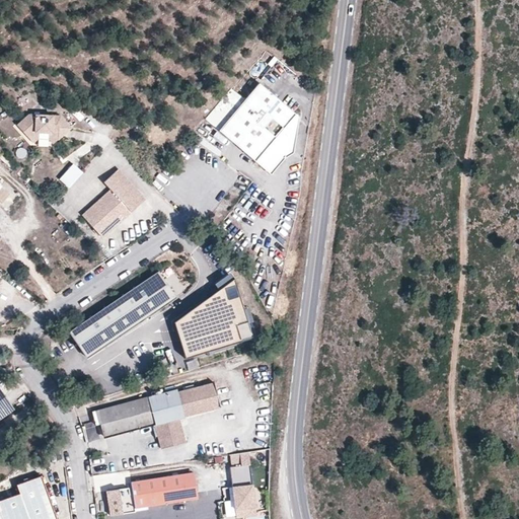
[(289,150),(296,115),(257,81),(243,96),(216,128),(267,172),(281,156),(289,150)]
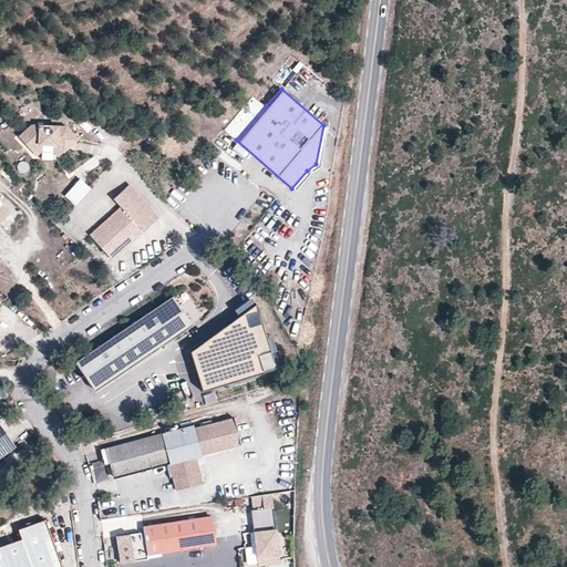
[(236,140),(266,105),(254,94),(224,129),(236,140)]
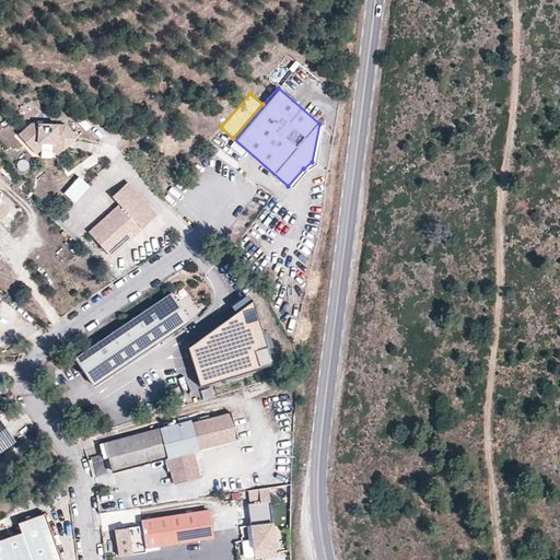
[(76,135),(63,123),(30,120),(18,132),(31,147),(37,140),(56,140),(61,148),(76,135)]
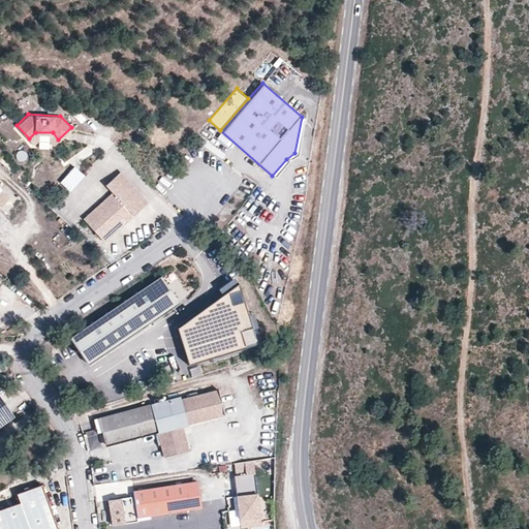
[(58,139),(53,132),(35,132),(29,138),(33,144),(37,139),(49,139),(53,145),(58,139)]
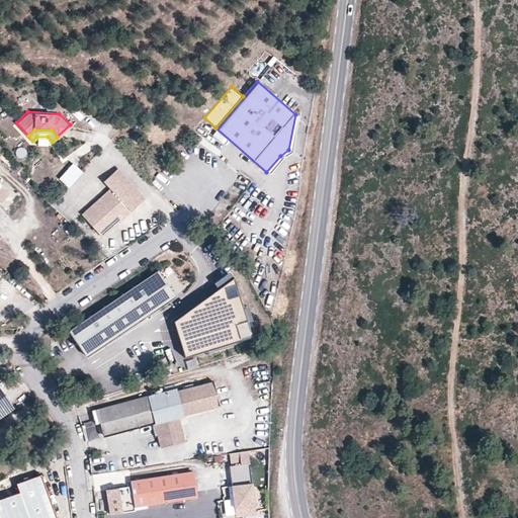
[(56,176),(66,186),(81,171),(71,161),(56,176)]
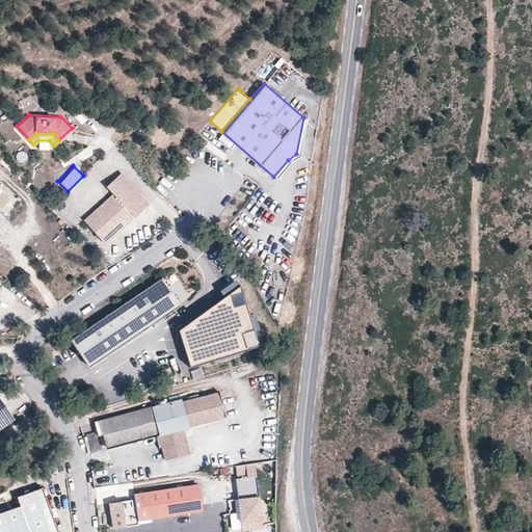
[(20,181),(26,175),(20,169),(15,176),(20,181)]
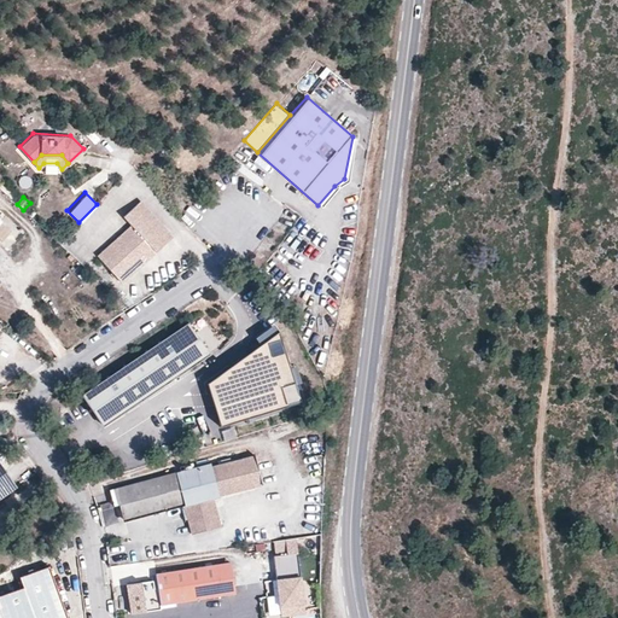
[(116,277),(168,233),(139,199),(122,214),(129,223),(95,251),(110,268),(109,269),(115,277),(116,275),(116,277)]
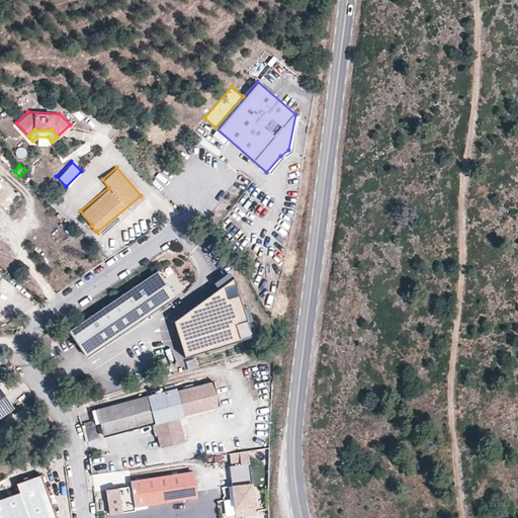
[(99,234),(143,198),(141,195),(97,232),(99,234)]
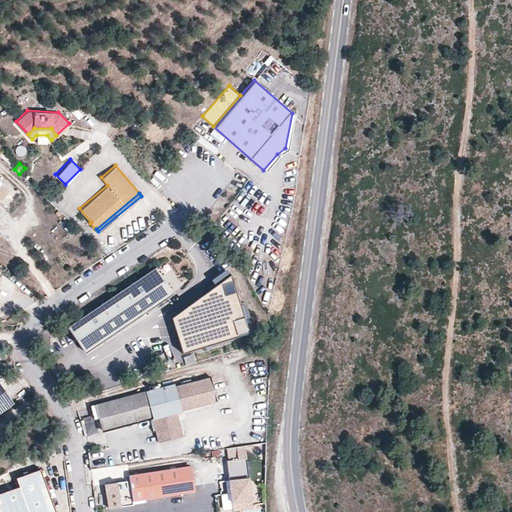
[(83,349),(171,289),(154,264),(65,324),(83,349)]
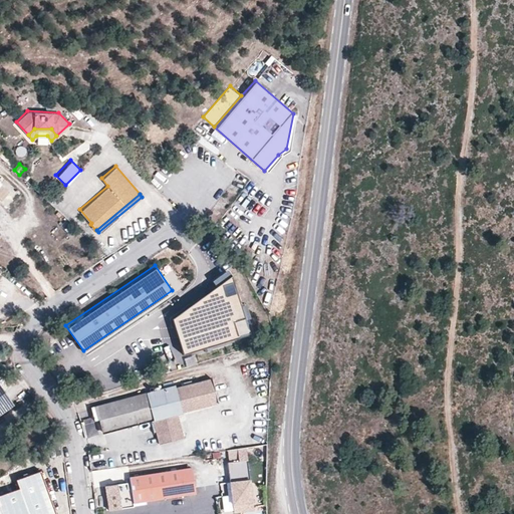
[(214,283),(229,272),(225,267),(210,278),(214,283)]
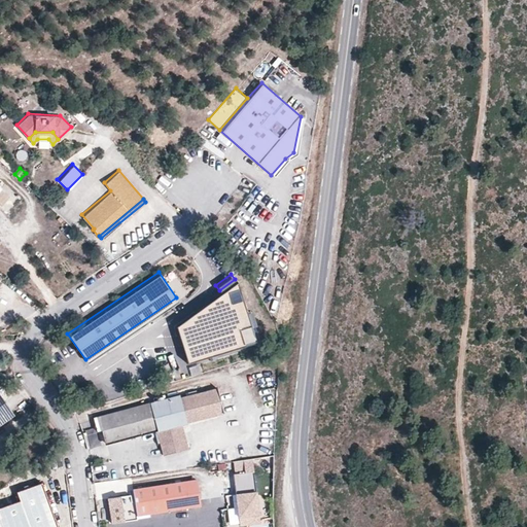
[(253,337),(237,278),(235,279),(219,290),(172,323),(182,356),(253,337)]
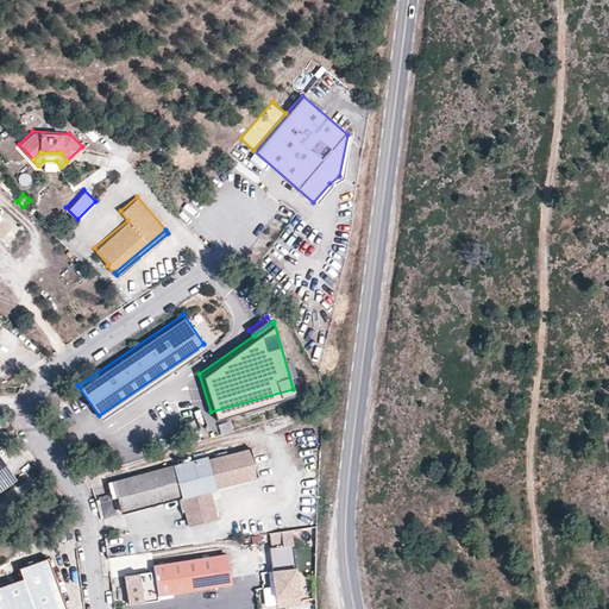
[(206,324),(196,328),(205,344),(213,339),(206,324)]
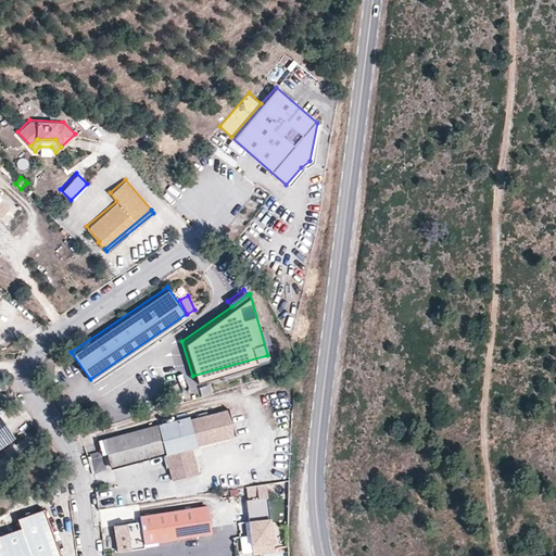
[(15,320),(20,316),(7,303),(2,308),(15,320)]
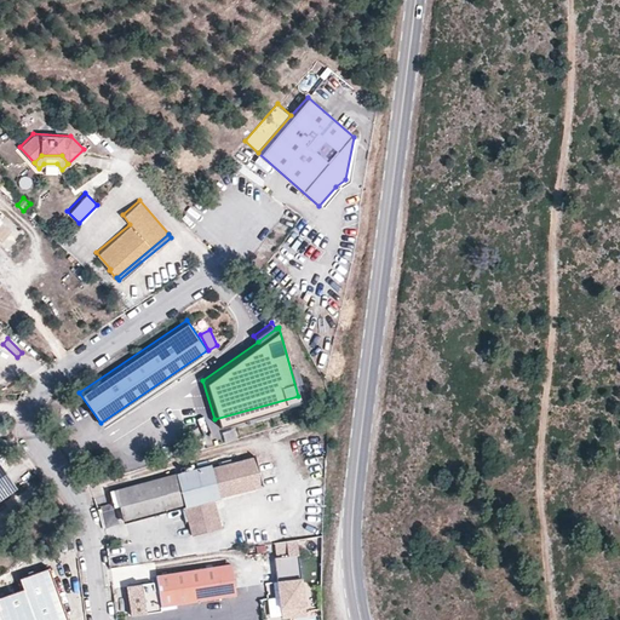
[(319,414),(300,419),(304,431),(322,426),(319,414)]
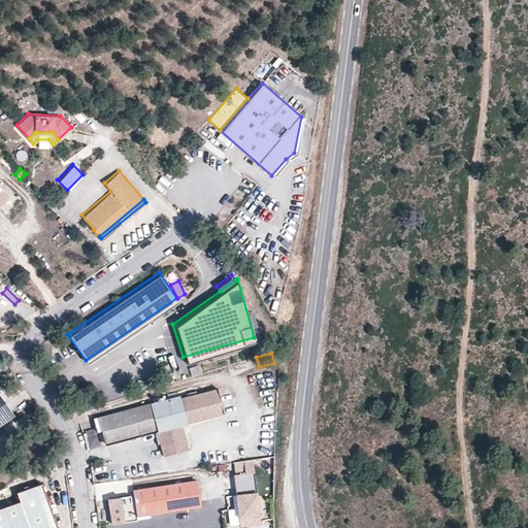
[(99,428),(102,442),(153,431),(159,456),(186,451),(179,425),(223,414),(218,388),(179,398),(178,396),(97,416),(98,421),(99,428)]
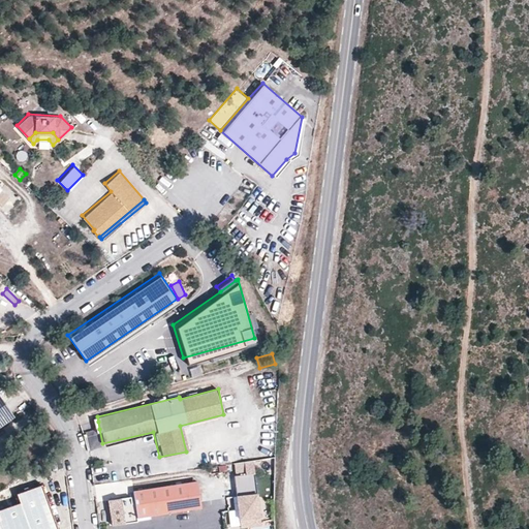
[(0,428),(14,418),(0,397),(0,428)]
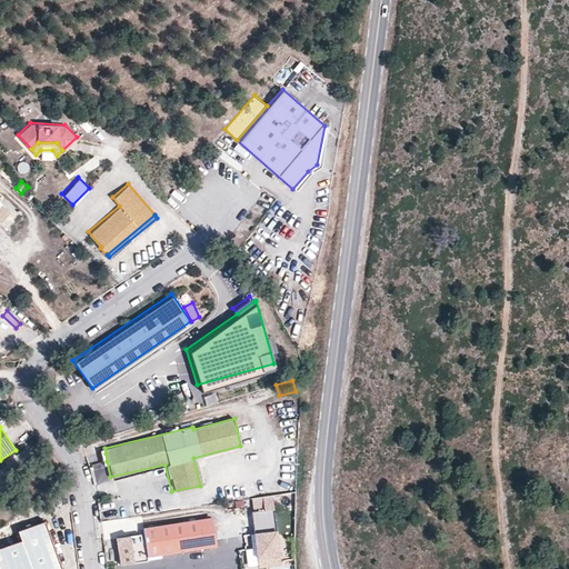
[(281,566),(272,496),(252,499),(255,511),(252,512),(255,535),(259,565),(259,568),(281,566)]
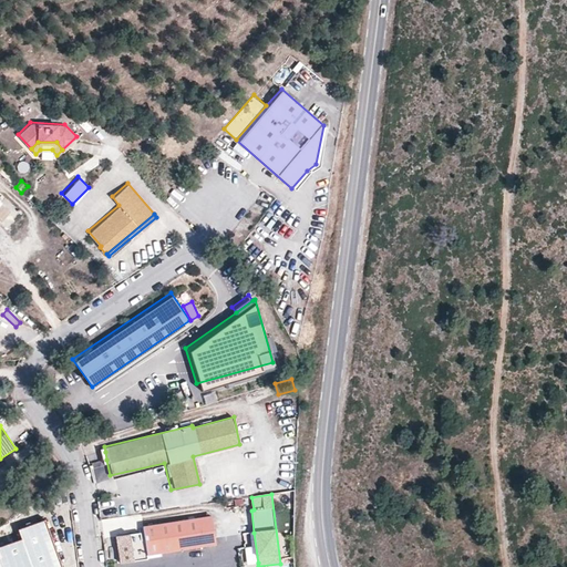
[(199,527),(214,526),(213,517),(198,519),(199,527)]
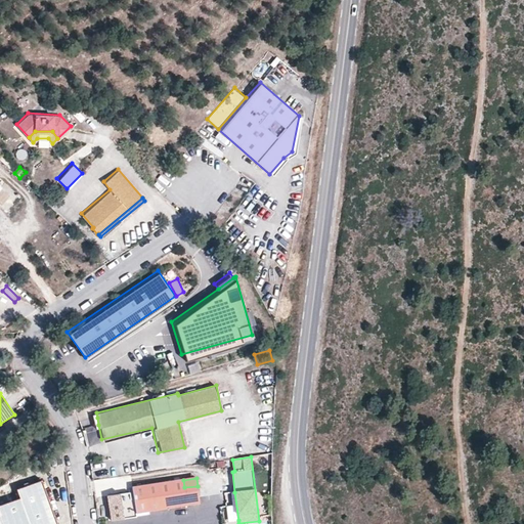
[(0,523),(54,523),(39,479),(15,487),(18,497),(0,504),(0,523)]
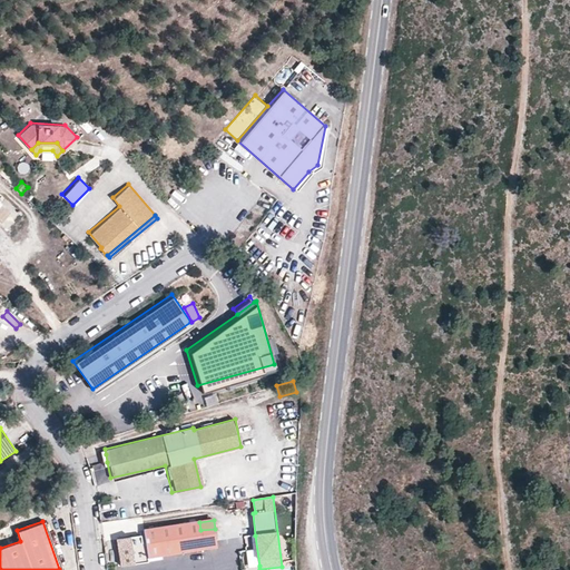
[(200,530),(199,522),(144,529),(147,558),(217,548),(215,529),(200,530)]
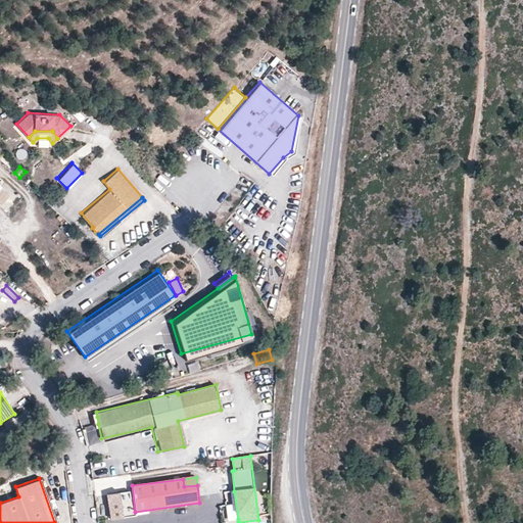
[(238,519),(234,491),(231,491),(232,505),(226,506),(228,521),(238,519)]
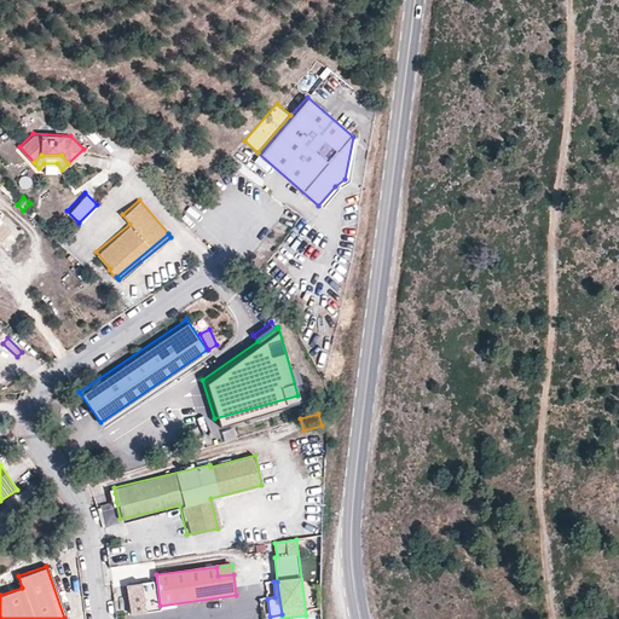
[(146,613),(144,584),(127,585),(131,615),(146,613)]
